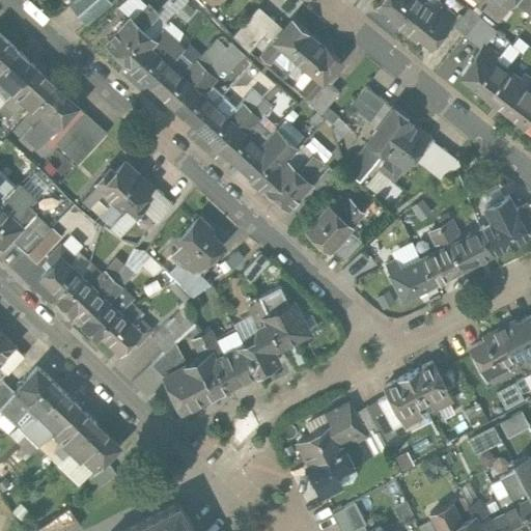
[(74,0),(70,3),(87,23),(110,2),(108,0),(74,0)]
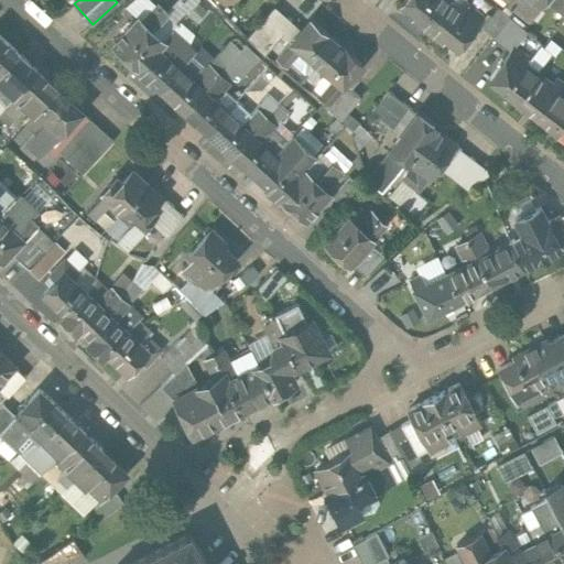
[(404,0),(402,3),(414,13),(415,20),(427,29),(448,1),(446,0),(404,0)]
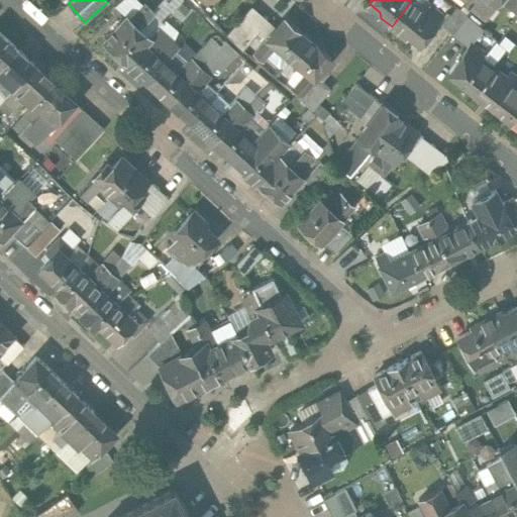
[(464,0),(463,2),(482,17),(496,0),(464,0)]
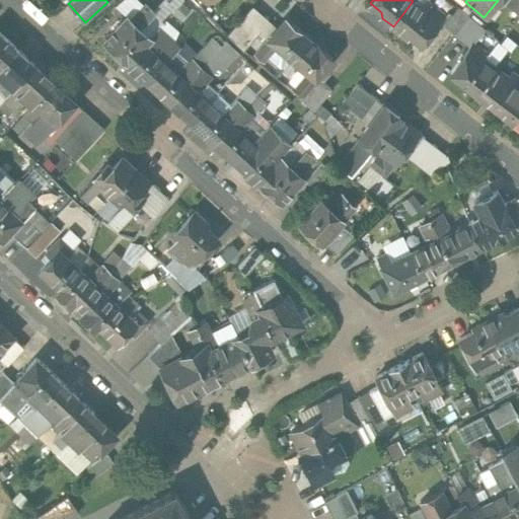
[(518,0),(505,0),(503,3),(518,15),(518,12),(518,0)]
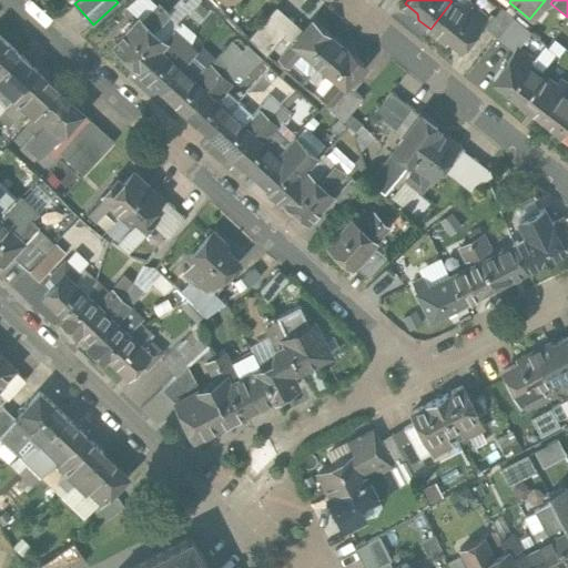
[(467,1),(462,9),(452,1),(430,29),(443,38),(448,38),(463,48),(486,16),(467,1)]
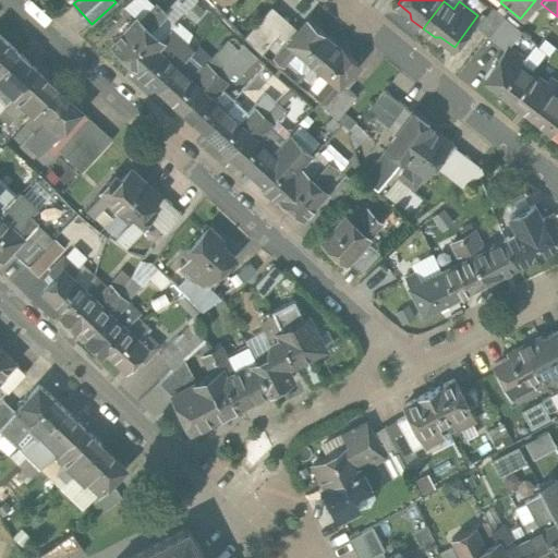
[(156,5),(142,21),(136,16),(112,44),(125,56),(123,58),(134,69),(169,31),(176,24),(156,5)]
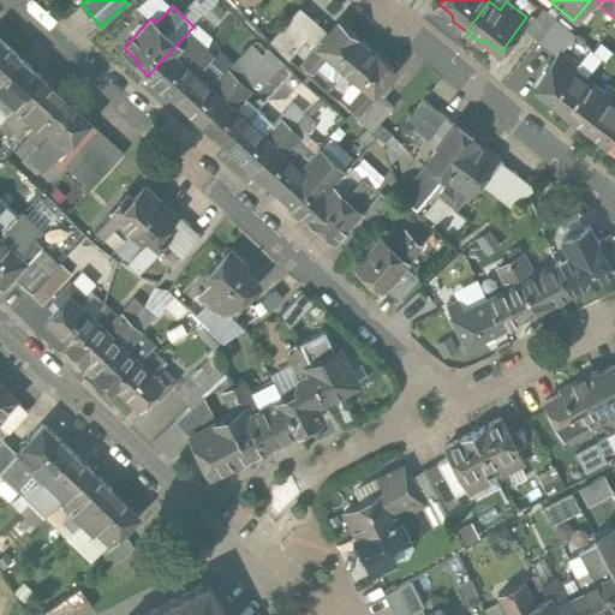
[(554,19),(542,10),(525,31),(537,41),(554,19)]
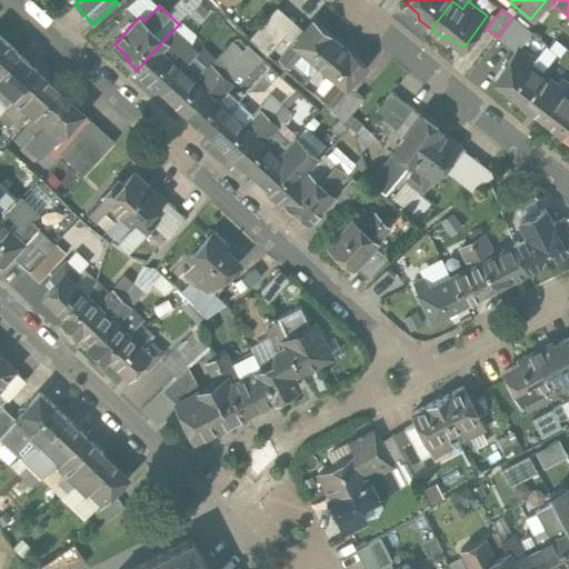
[(512,18),(497,38),(508,47),(523,27),(512,18)]
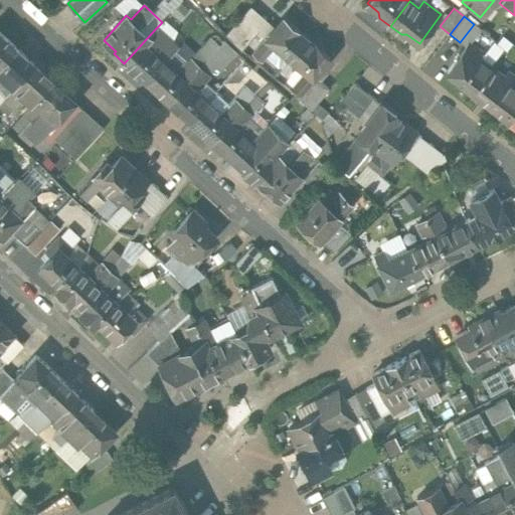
[(283,19),(266,39),(273,45),(290,59),(306,39),(283,19)]
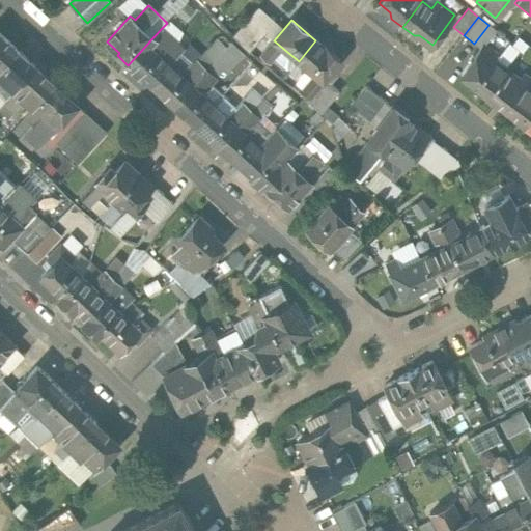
[(161,29),(128,65),(140,77),(142,76),(151,84),(168,65),(183,49),(161,29)]
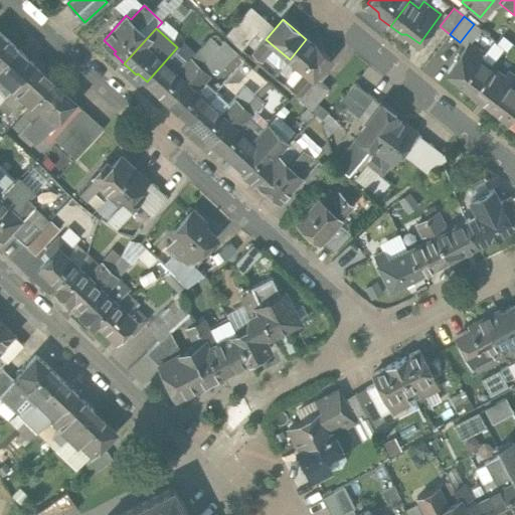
[(0,64),(15,48),(0,34),(0,64)]
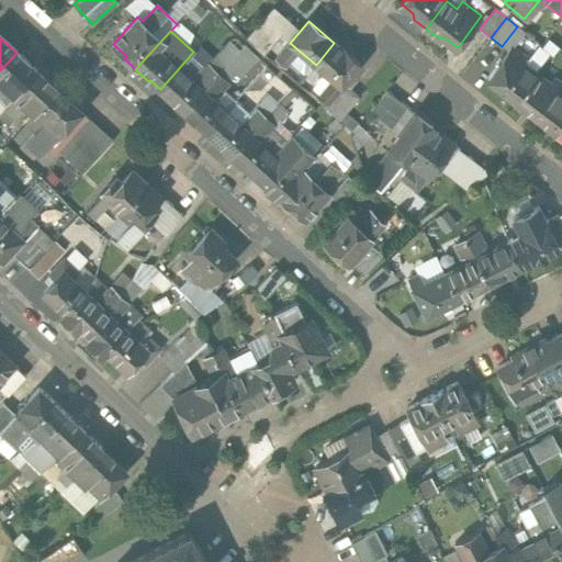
[(290,43),(277,58),(284,65),(298,49),(290,43)]
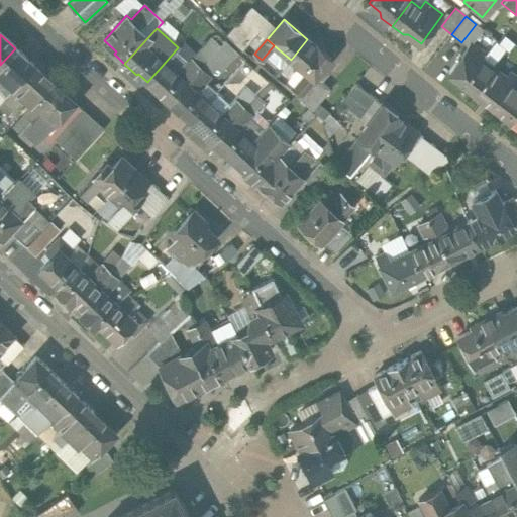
[(330,60),(307,39),(291,60),(307,74),(314,80),(316,77),(330,60)]
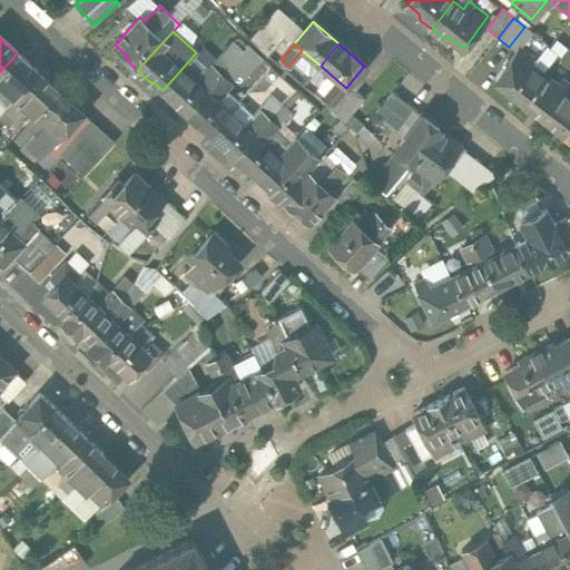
[(519,49),(495,80),(521,100),(542,74),(530,65),(533,60),(519,49)]
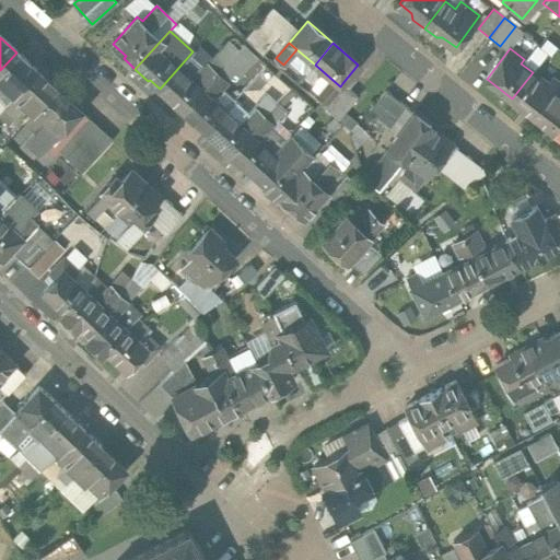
[(16,53),(0,70),(0,82),(9,91),(6,94),(11,98),(36,70),(16,53)]
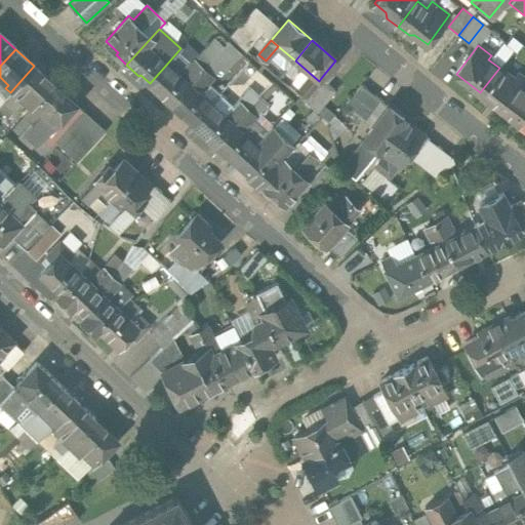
[(208,64),(200,56),(185,73),(187,74),(183,79),(189,85),(203,70),(208,64)]
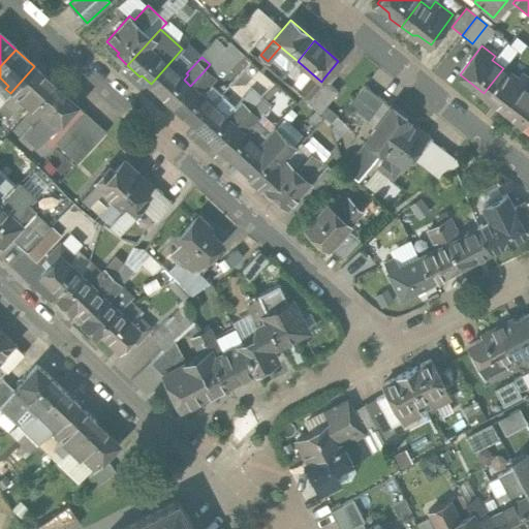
[(184,80),(167,65),(151,84),(173,104),(190,86),(184,80)]
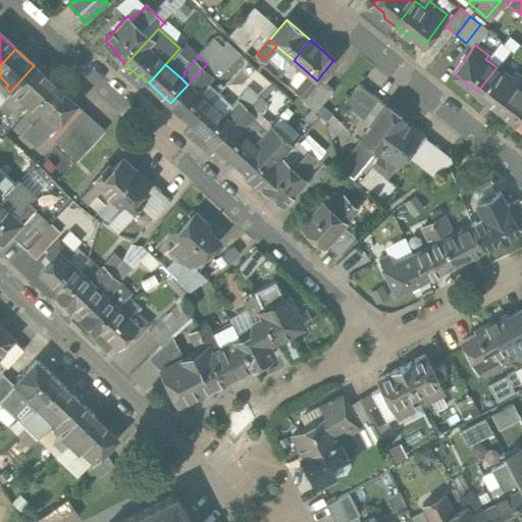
[(51,83),(34,65),(10,92),(14,96),(24,85),(28,88),(20,96),(22,97),(31,105),(51,83)]
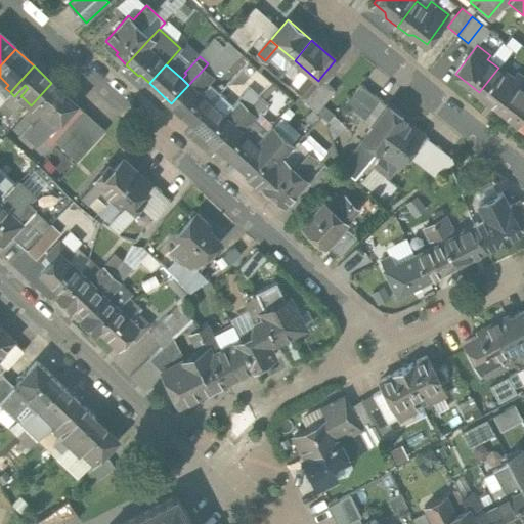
[(498,68),(479,92),(498,107),(521,78),(516,74),(507,87),(503,84),(509,76),(498,68)]
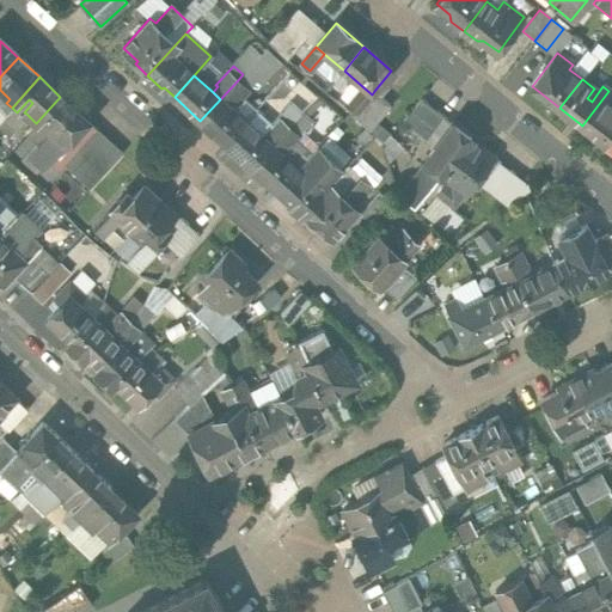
[(237,81),(220,99),(230,106),(234,102),(236,103),(248,91),(237,81)]
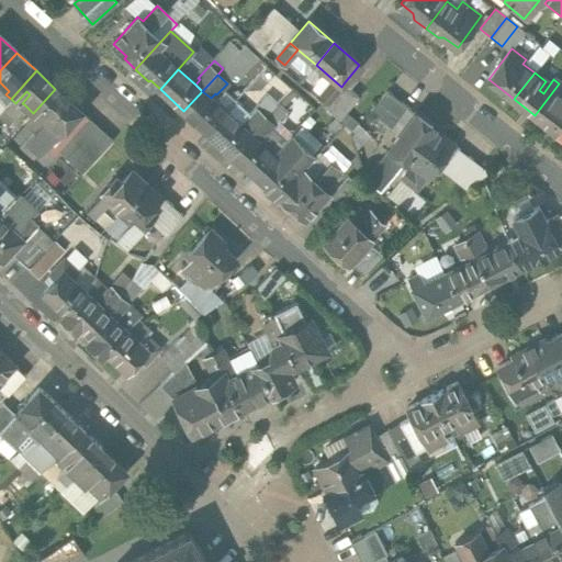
[(341,87),(334,80),(321,96),(328,101),(323,107),(352,132),(359,124),(345,113),(359,97),(344,83),(341,87)]
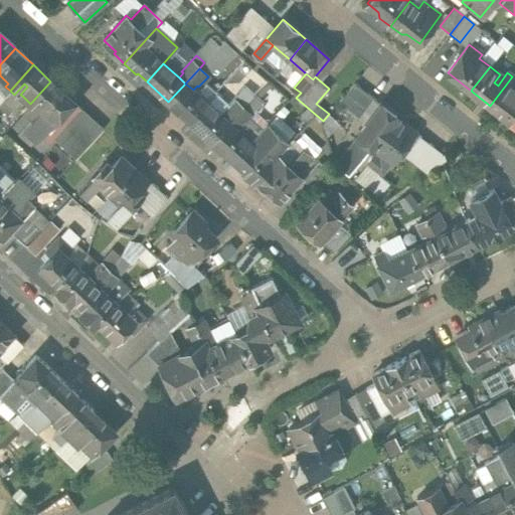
[(514,78),(512,76),(490,106),(509,120),(514,113),(514,90),(511,96),(508,93),(514,82),(514,78)]
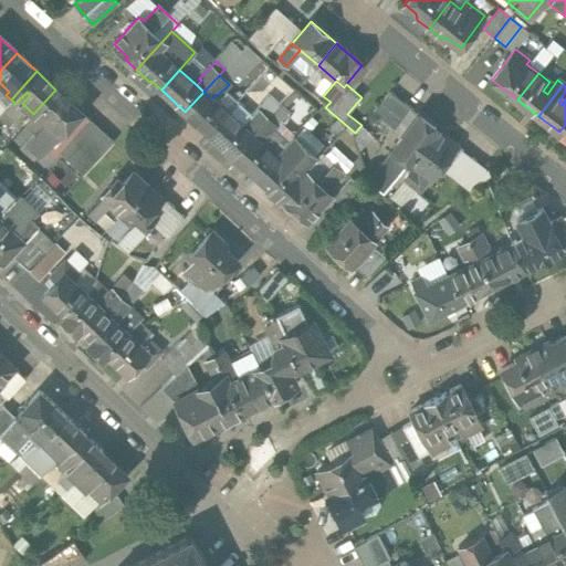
[(55,90),(33,114),(45,124),(49,119),(52,123),(44,132),(54,139),(80,112),(55,90)]
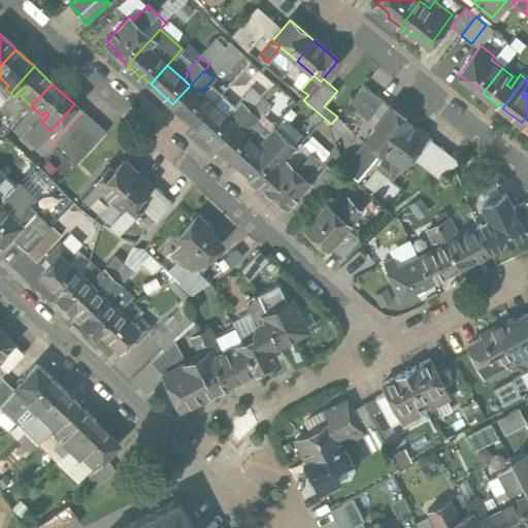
[(14,97),(10,93),(0,104),(0,108),(7,116),(23,98),(21,97),(28,89),(25,86),(14,97)]
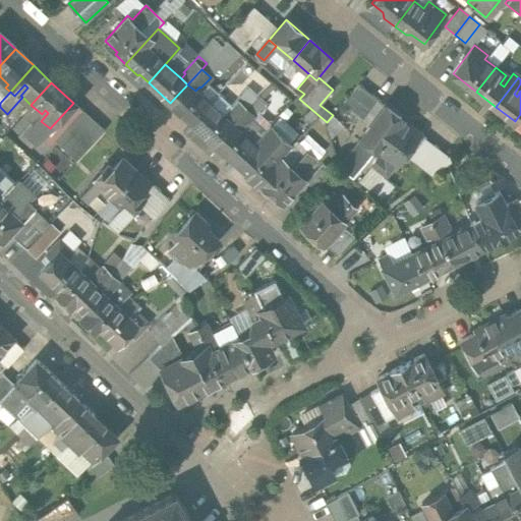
[(195,91),(187,84),(170,103),(192,122),(210,104),(195,91)]
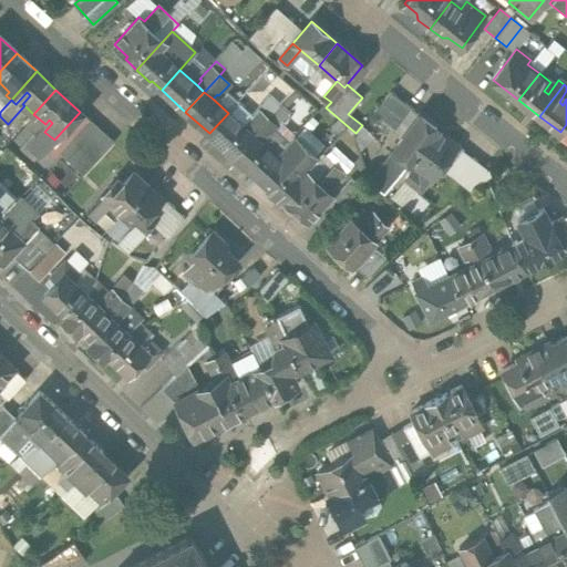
[(390,93),(372,113),(395,130),(411,109),(390,93)]
